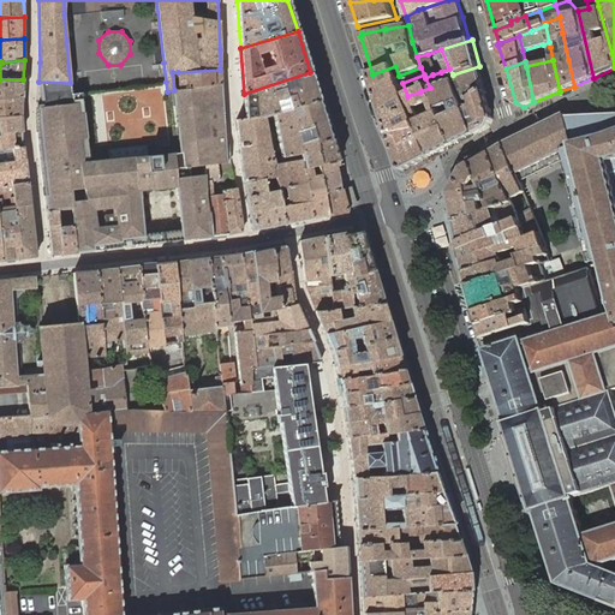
[(395,66),(372,75),(392,135),(402,171),(404,172),(406,172),(434,157),(418,124),(413,112),(407,96),(402,83),(399,76),(395,66)]
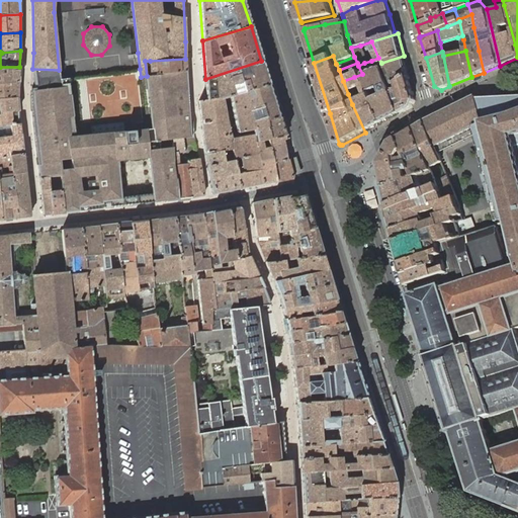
[(410,76),(404,56),(381,63),(383,67),(392,87),(410,76)]
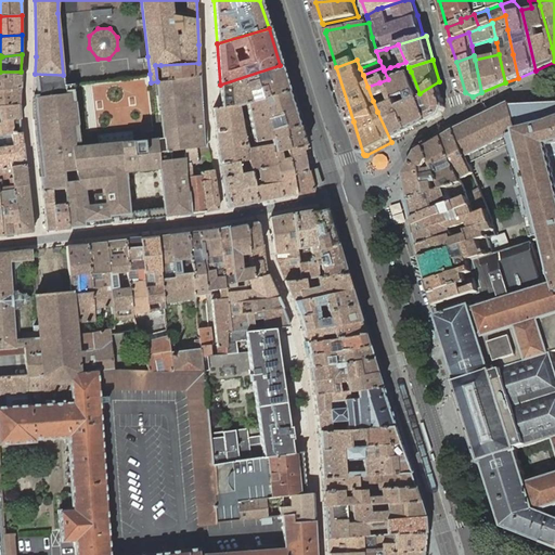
[(383,67),(379,61),(360,68),(363,75),(383,67)]
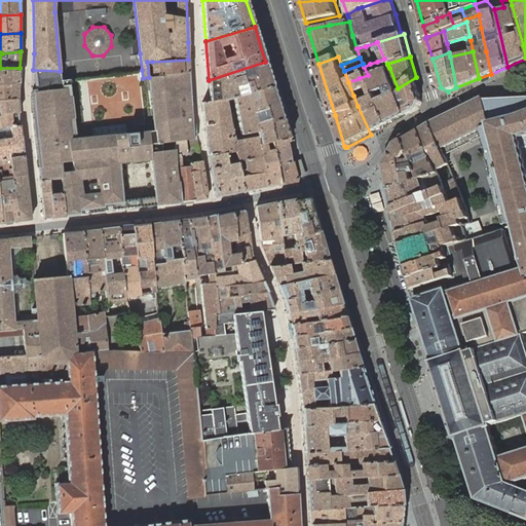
[(189,60),(188,60),(152,62),(153,76),(190,72),(189,60)]
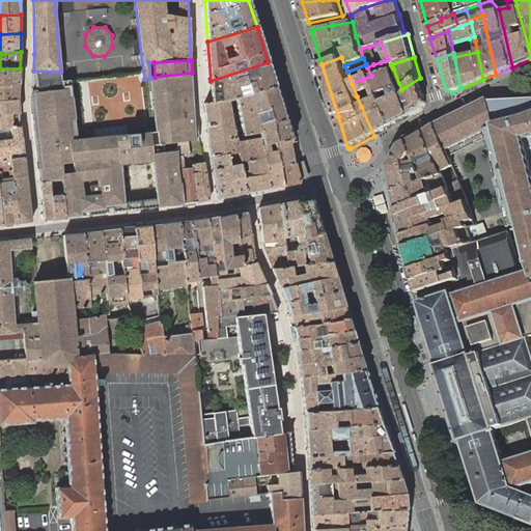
[(276,87),(268,62),(211,81),(212,103),(228,100),(231,99),(235,99),(242,96),(256,91),(276,87)]
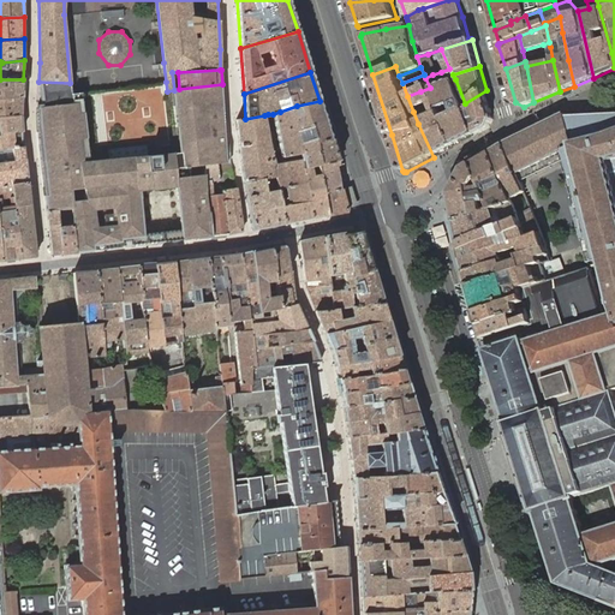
[(0,79),(0,99),(22,97),(23,79),(0,79)]
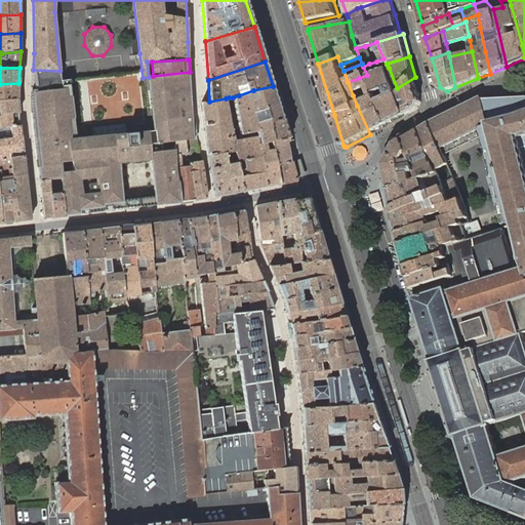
[(397,88),(389,68),(380,72),(373,74),(368,76),(373,86),(377,96),(389,124),(407,115),(397,88)]
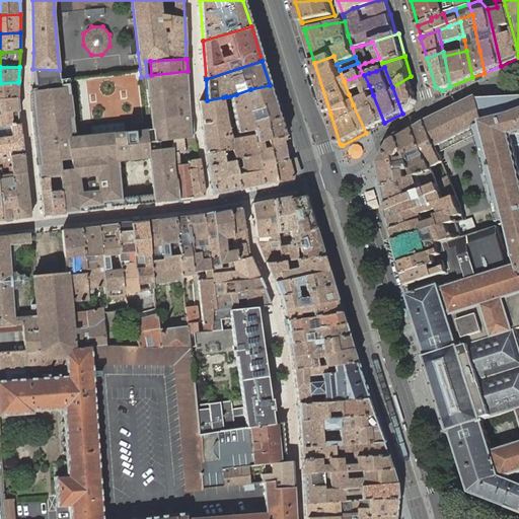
[(59,70),(32,69),(30,91),(61,87),(60,79),(59,70)]
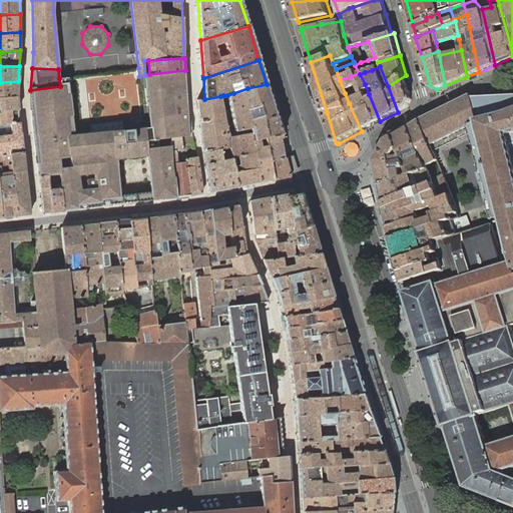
[(185,70),(149,74),(155,126),(144,128),(147,149),(171,146),(171,138),(191,136),(185,70)]
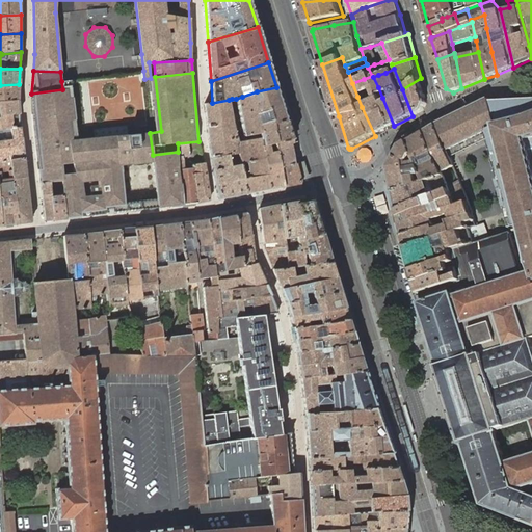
[(394,126),(382,98),(378,87),(373,77),(373,75),(372,76),(364,79),(352,83),(357,97),(362,107),(375,136),(394,126)]
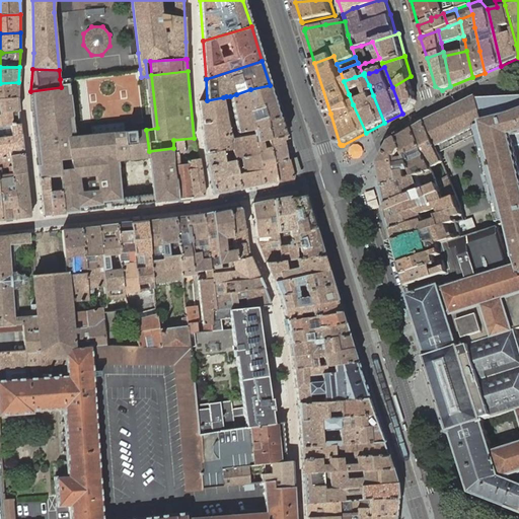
[(417,100),(411,76),(392,87),(402,114),(414,107),(417,100)]
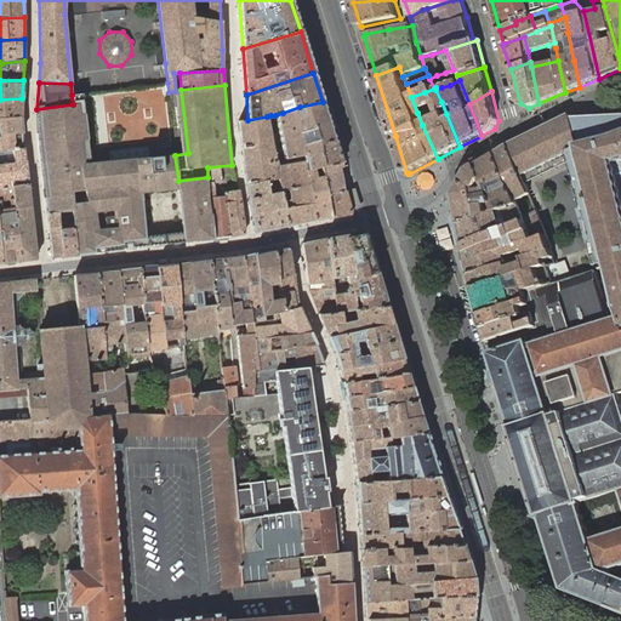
[(21,117),(22,98),(0,100),(0,119),(21,118),(21,117)]
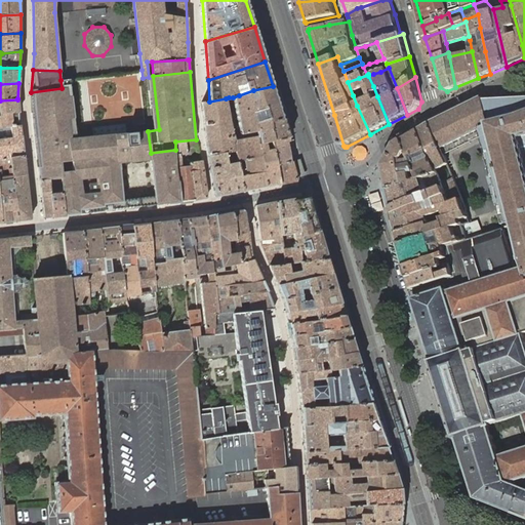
[(283,119),(273,86),(253,90),(239,95),(233,97),(241,134),(241,136),(257,133),(257,135),(259,144),(273,140),(270,124),(283,119)]
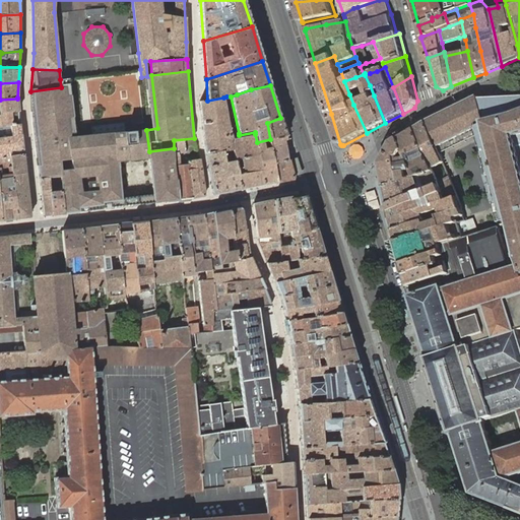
[(67,138),(71,137),(65,87),(61,87),(30,91),(40,178),(49,177),(50,192),(61,191),(62,191),(59,159),(68,158),(66,138),(67,138)]
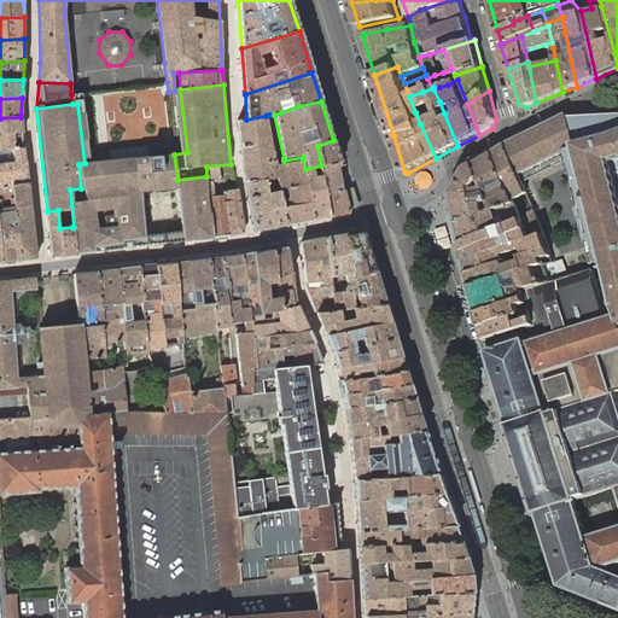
[(607,264),(617,312),(617,185),(616,176),(612,163),(617,162),(617,134),(577,146),(569,115),(508,145),(513,156),(520,175),(577,149),(579,157),(599,233),(607,264)]
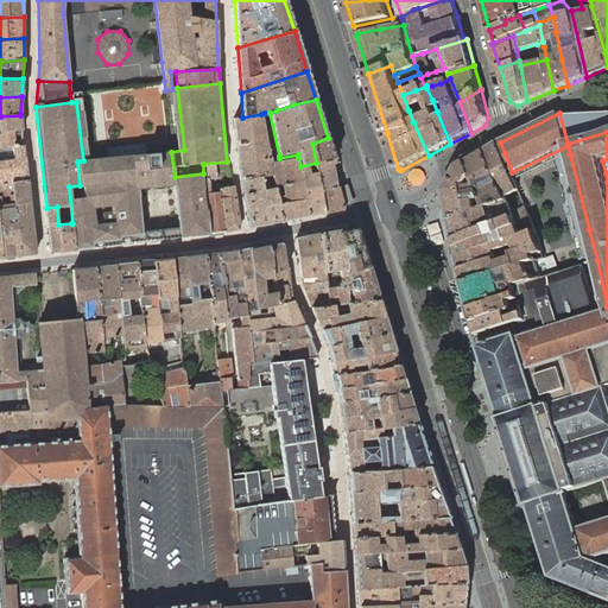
[(607,113),(561,116),(568,144),(607,132),(607,113)]
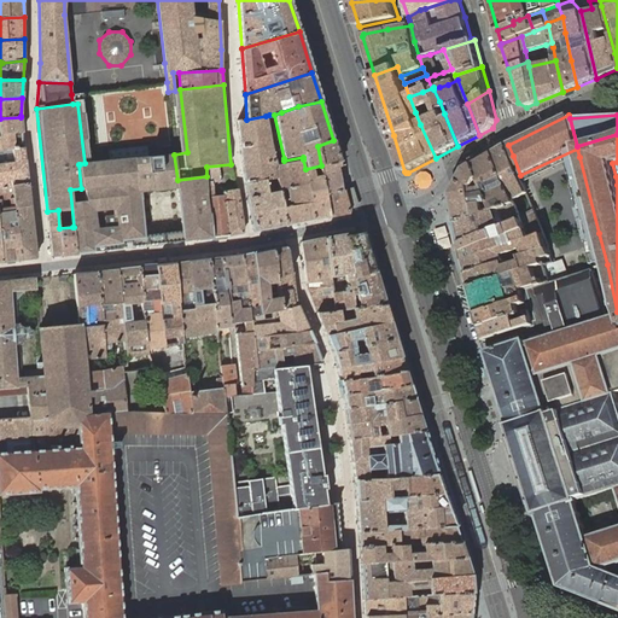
[(266,116),(246,120),(238,121),(243,164),(246,184),(266,180),(277,178),(275,170),(277,165),(273,152),(266,116)]
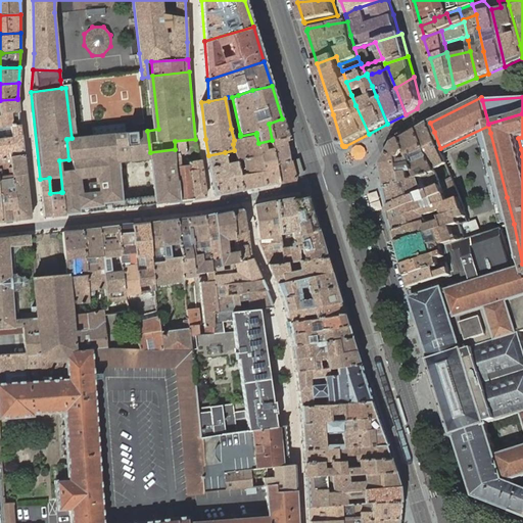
[(0,115),(1,115),(1,113),(18,112),(17,99),(0,100),(0,115)]
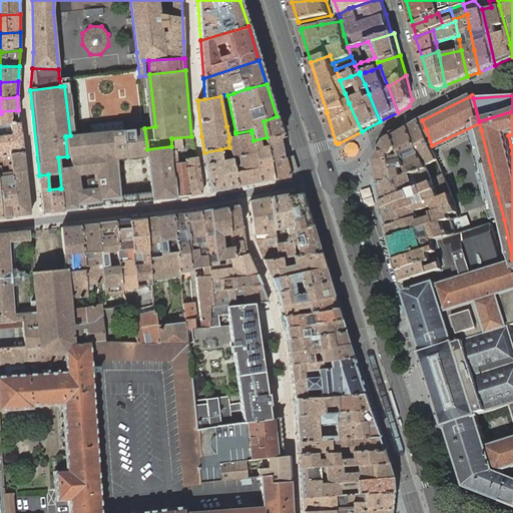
[(0,113),(0,124),(19,123),(18,110),(1,111),(1,113),(0,113)]
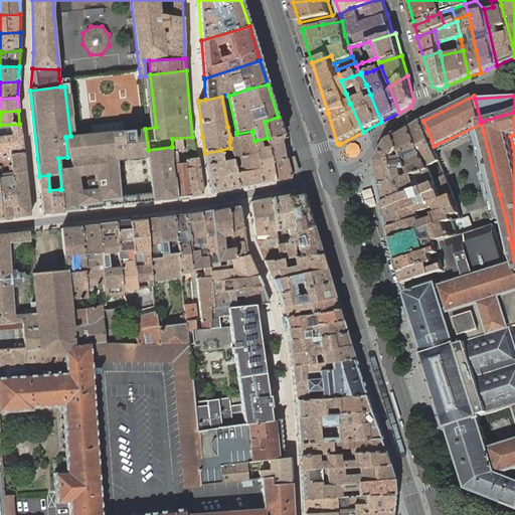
[(283,134),(278,117),(265,122),(268,138),(283,134)]
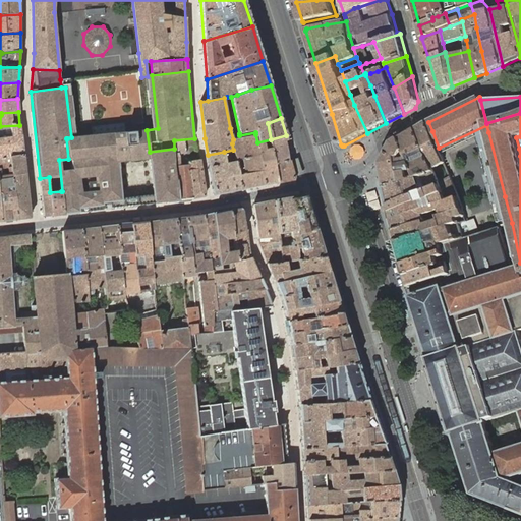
[(444,174),(450,172),(446,164),(442,154),(439,148),(432,131),(428,122),(416,129),(433,169),(441,166),(444,174)]
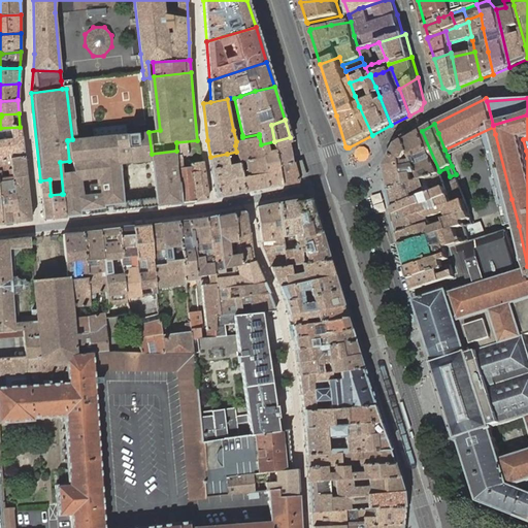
[(20,127),(0,128),(0,161),(10,159),(24,157),(20,127)]
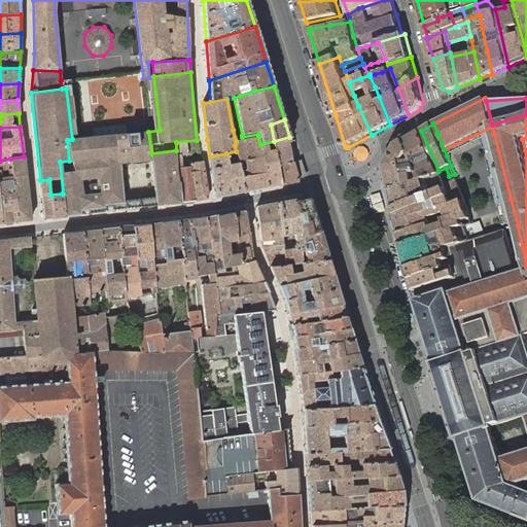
[(447,155),(484,138),(494,134),(492,127),(444,149),(447,155)]
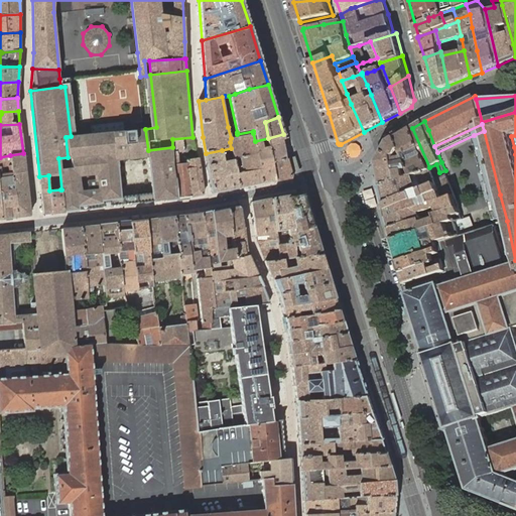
[(431,170),(429,167),(412,128),(396,138),(413,176),(416,175),(431,170)]
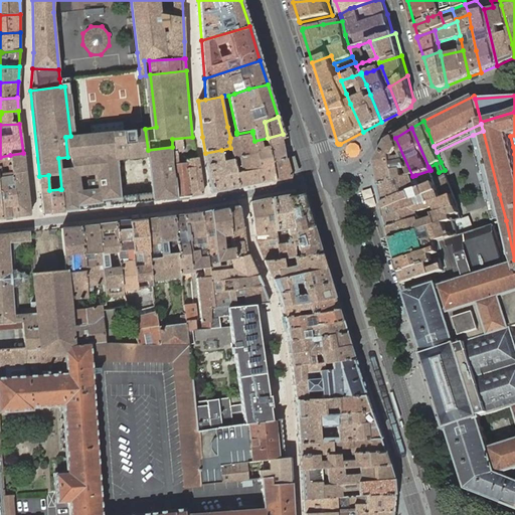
[(63,211),(153,201),(152,193),(121,196),(117,160),(149,157),(148,150),(145,129),(70,136),(66,137),(65,137),(67,157),(58,158),(61,189),(60,189),(63,211)]
